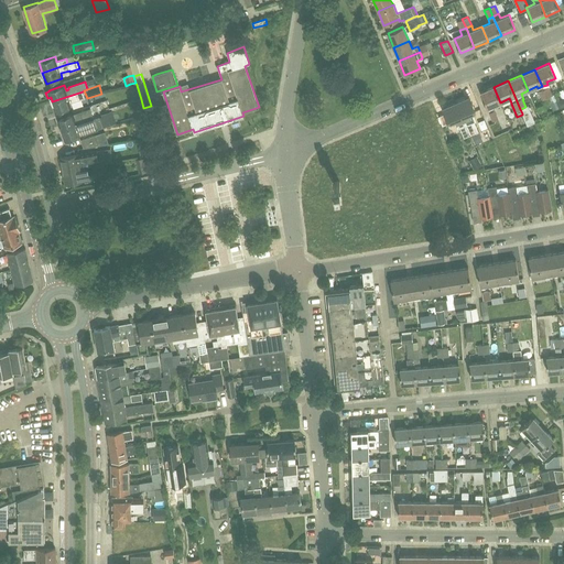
[(500,102),(494,87),(480,93),(487,108),(489,112),(492,121),(498,119),(495,110),(492,106),(500,102)]
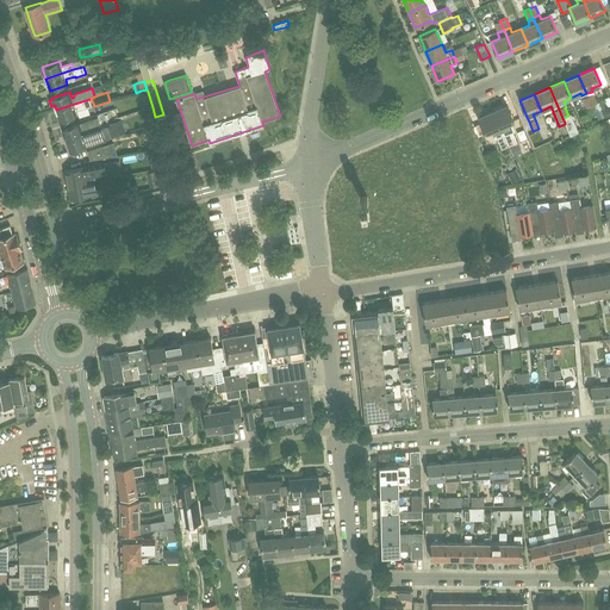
[(583,99),(586,109),(592,105),(589,97),(583,99)]
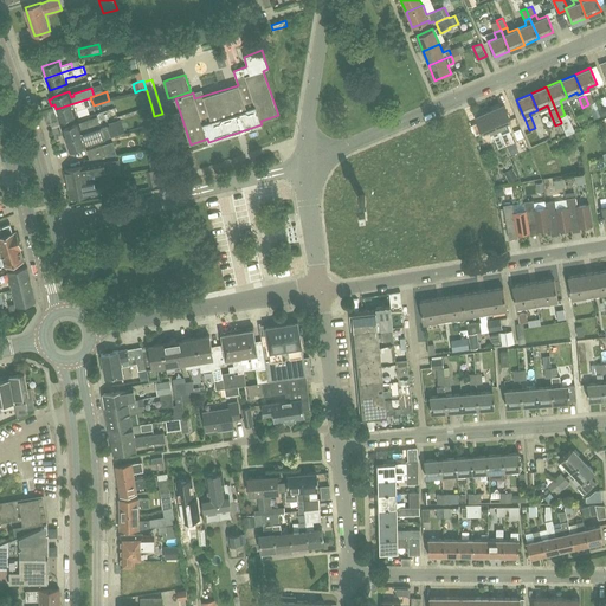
[(89,98),(56,109),(59,121),(77,115),(75,109),(91,104),(89,98)]
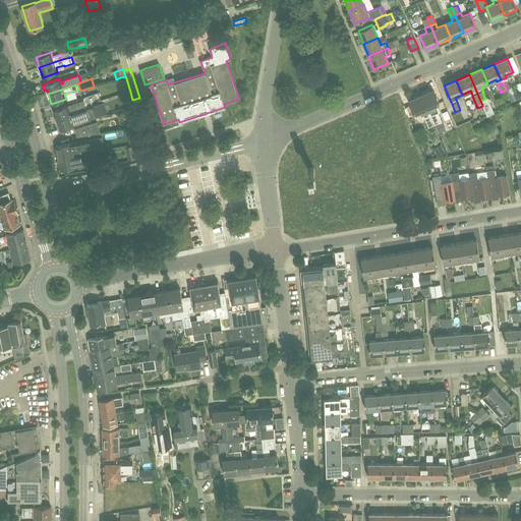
[(439,104),(432,91),(421,96),(426,109),(435,125),(442,122),(438,113),(440,113),(436,105),(439,104)]
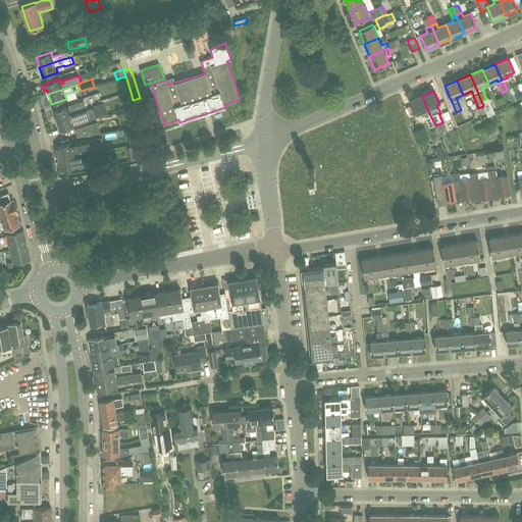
[(427,109),(422,96),(410,101),(415,114),(421,112),(424,119),(425,119),(429,128),(435,125),(427,109)]
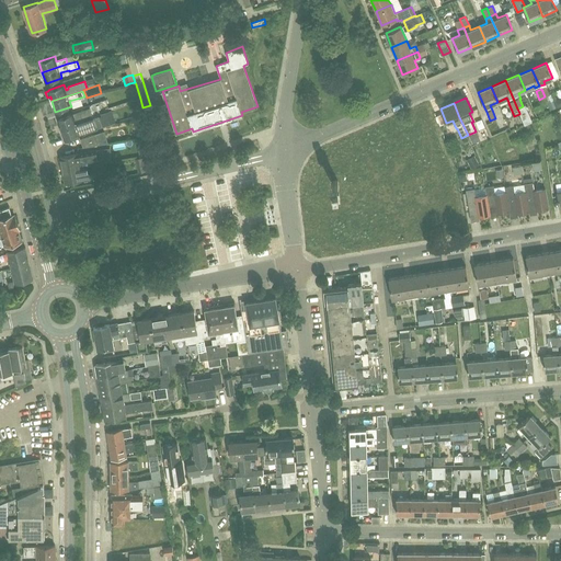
[(90,107),(57,118),(61,129),(87,121),(92,119),(93,118),(90,107)]
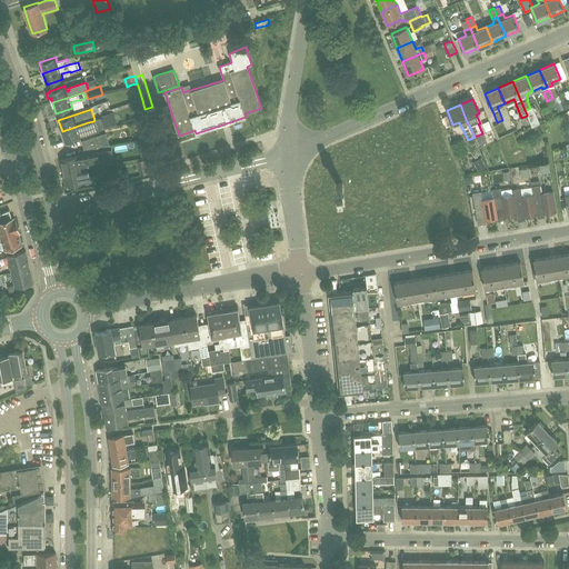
[(113,111),(101,116),(107,128),(118,123),(113,111)]
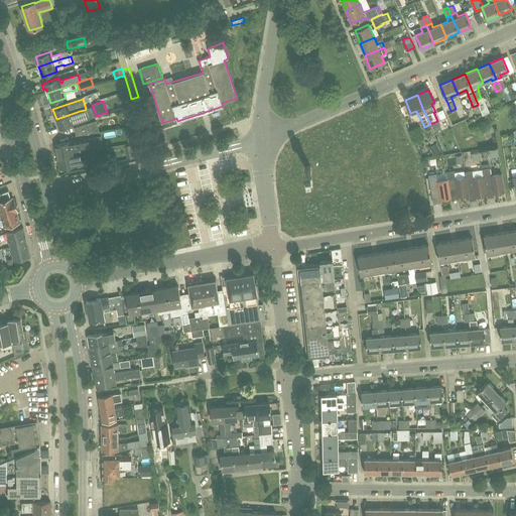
[(85,110),(80,111),(56,119),(59,129),(75,124),(90,119),(89,116),(94,115),(92,107),(86,109),(85,110)]
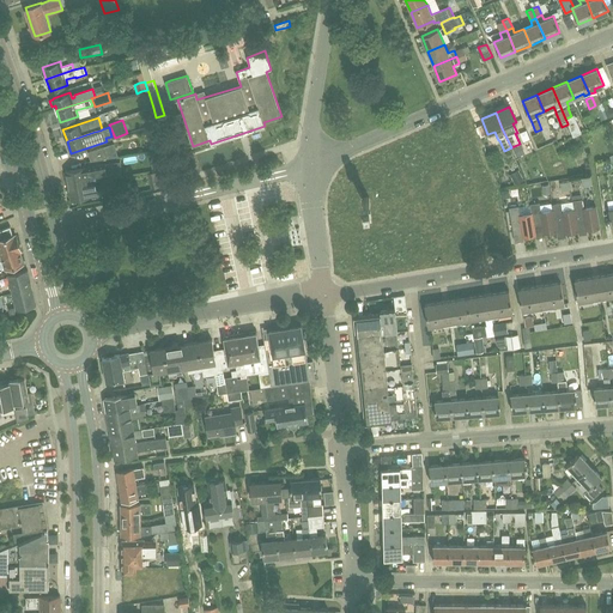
[(147,140),(162,135),(159,127),(145,131),(147,140)]
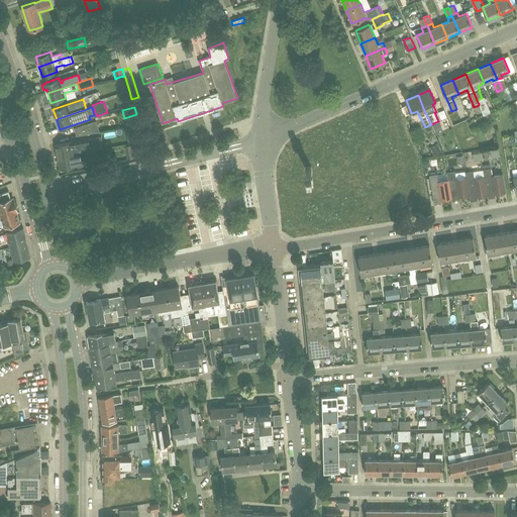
[(443,110),(438,112),(441,119),(446,117),(443,110)]
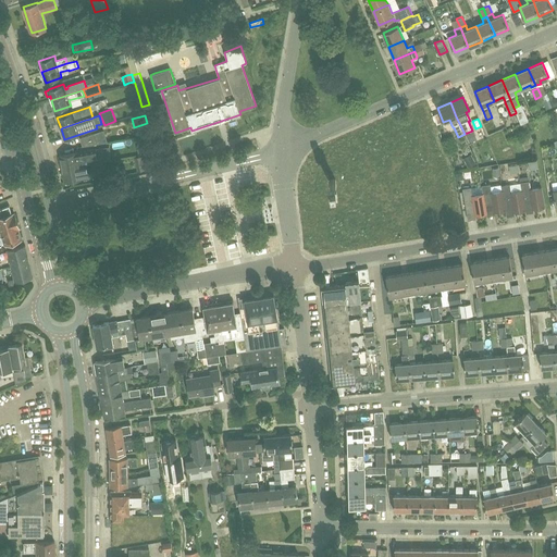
[(475,140),(471,132),(466,134),(469,143),(475,140)]
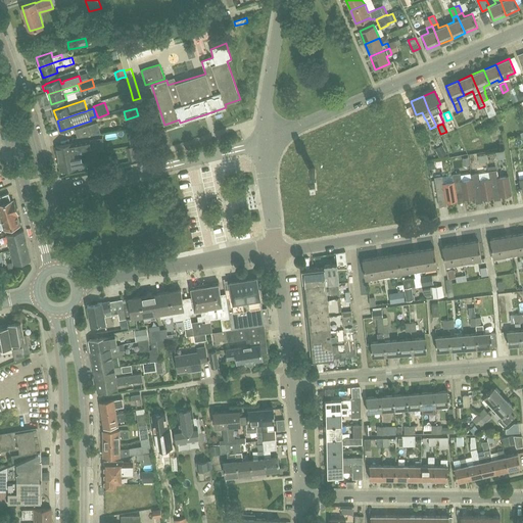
[(78,137),(91,135),(88,125),(75,130),(78,137)]
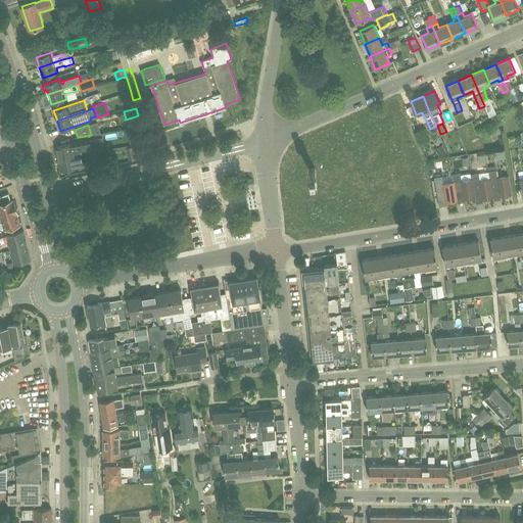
[(144,135),(142,127),(128,130),(130,138),(144,135)]
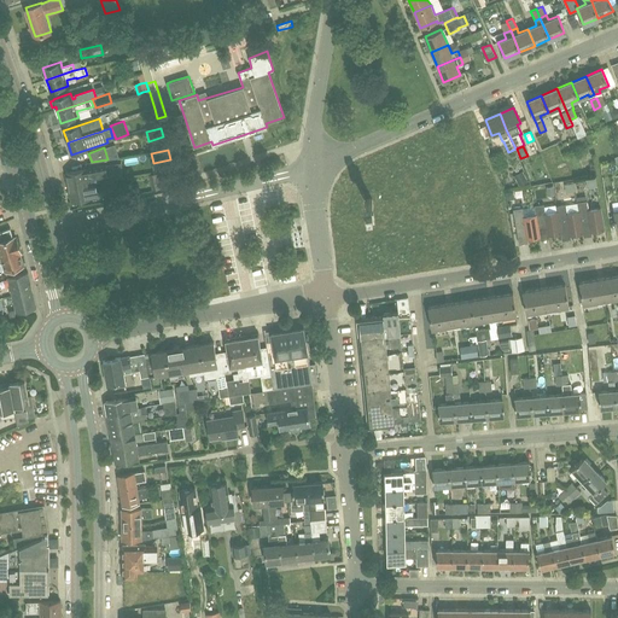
[(108,176),(106,165),(87,169),(66,173),(69,187),(91,182),(89,179),(108,176)]
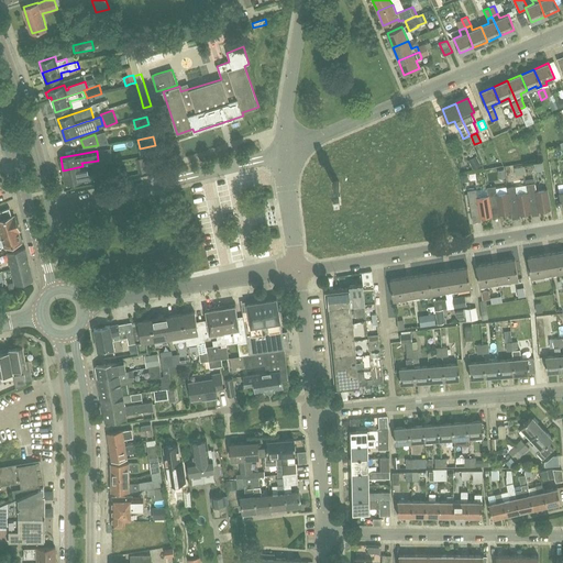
[(145,156),(147,170),(148,170),(159,168),(157,154),(145,156)]
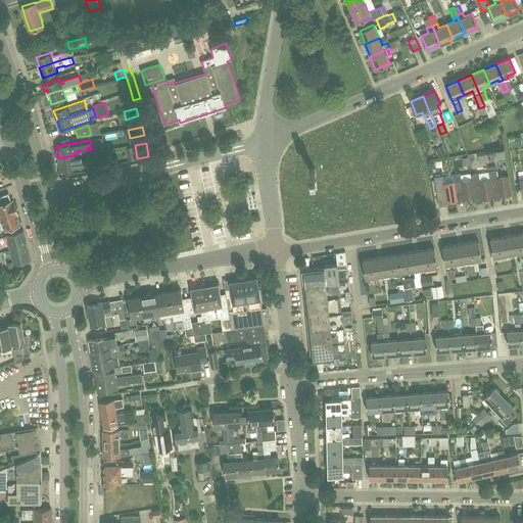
[(129,160),(136,159),(134,146),(127,147),(129,160)]
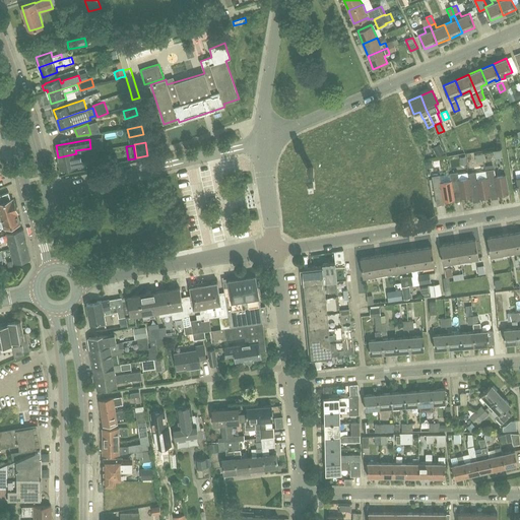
[(445,153),(441,146),(434,150),(437,157),(445,153)]
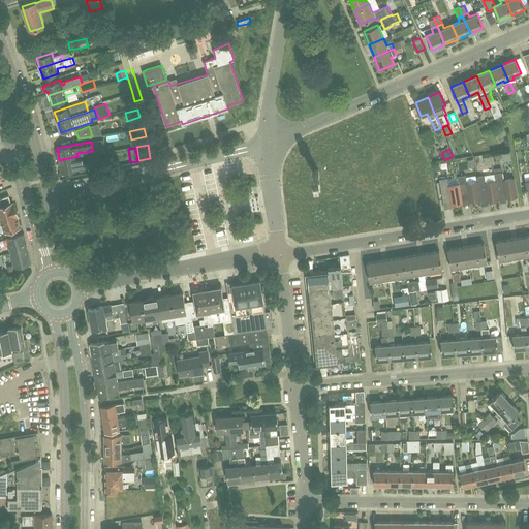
[(503,161),(511,160),(510,153),(501,154),(503,161)]
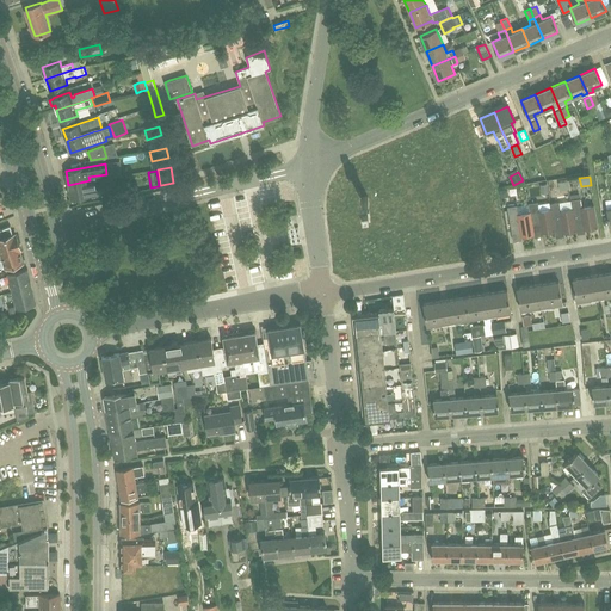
[(90,180),(68,185),(71,199),(105,192),(104,184),(96,185),(94,180),(90,181),(90,180)]
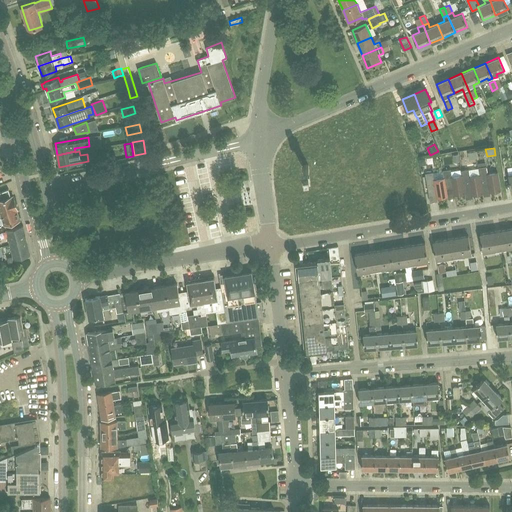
[(476,151),(467,153),(469,160),(477,158),(476,151)]
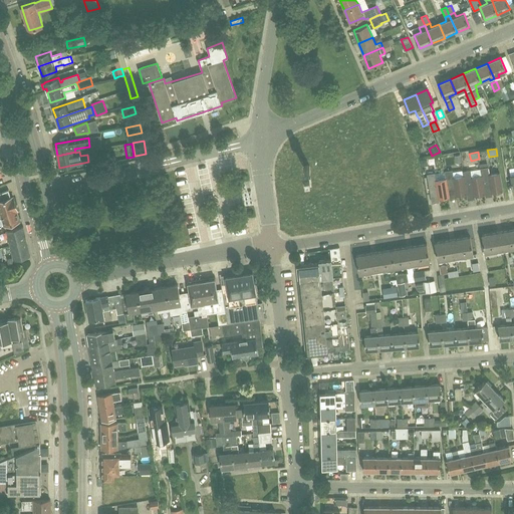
[(489,175),(488,168),(487,163),(480,164),(481,170),(482,176),(484,189),(491,188),(492,193),(502,191),(499,173),(489,175)]
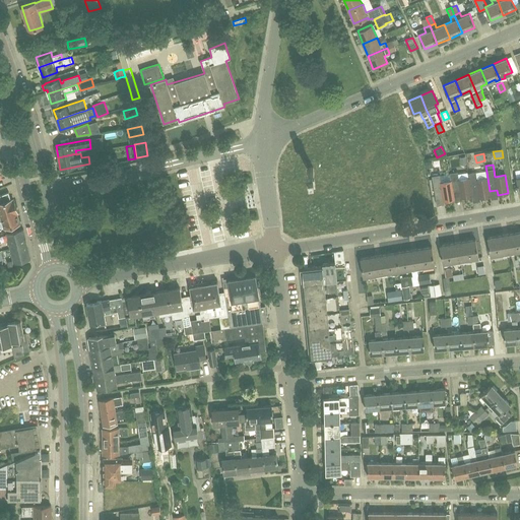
[(315,174),(314,166),(307,167),(308,175),(315,174)]
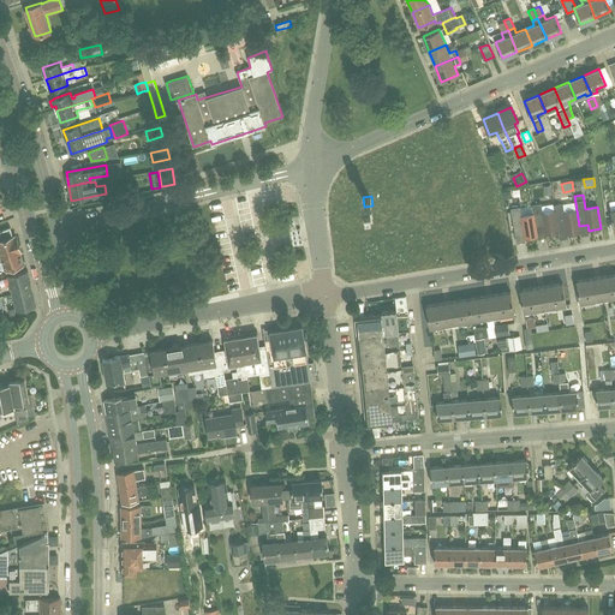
[(557,231),(555,212),(543,213),(542,203),(532,206),(533,215),(536,231),(545,230),(545,234),(557,232),(557,231)]
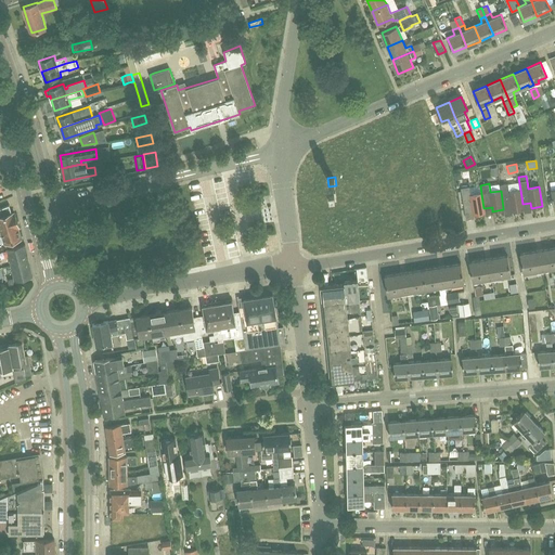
[(519,183),(508,184),(508,183),(500,185),(501,191),(503,208),(512,206),(513,211),(524,209),(523,204),(520,190),(519,183)]
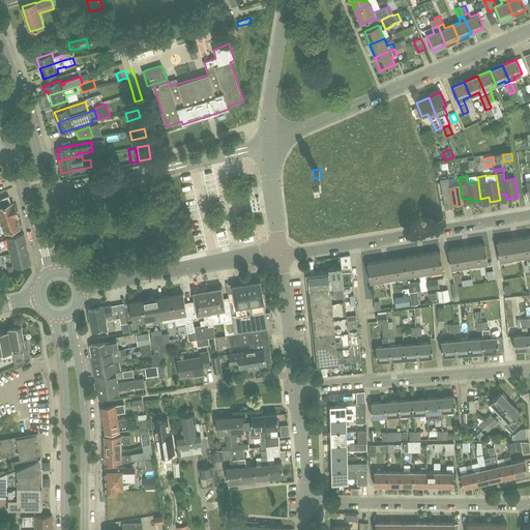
[(462,199),(460,185),(449,186),(448,178),(439,180),(443,202),(451,201),(452,205),(463,203),(462,199)]
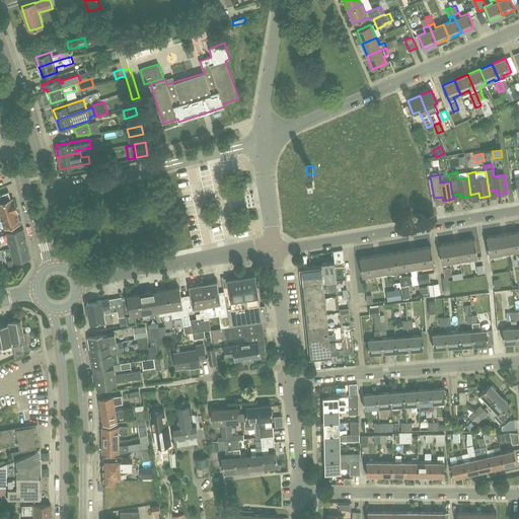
[(13,199),(11,200),(9,192),(0,195),(0,227),(3,227),(3,228),(20,223),(17,213),(18,213),(13,199)]
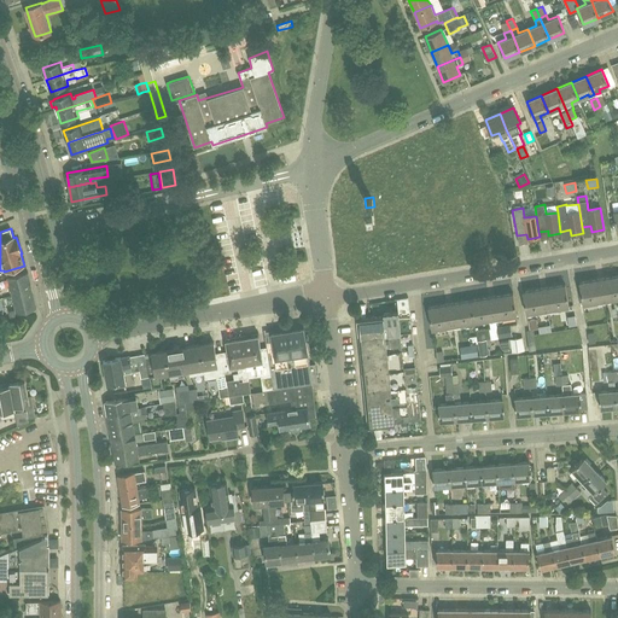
[(33,290),(30,280),(28,273),(9,278),(12,295),(33,290)]
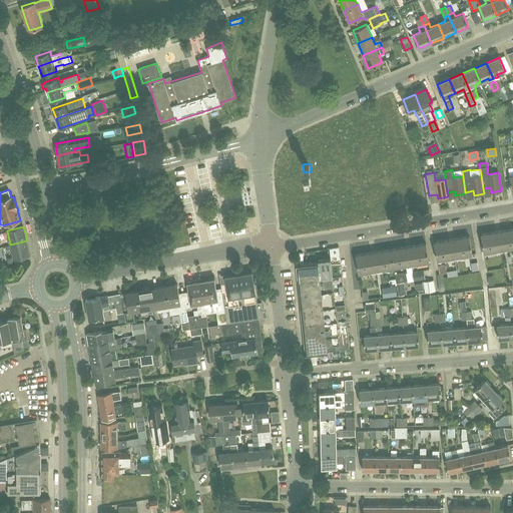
[(498,261),(503,260),(502,251),(507,250),(507,248),(512,247),(512,228),(481,234),(484,252),(496,250),(498,261)]
